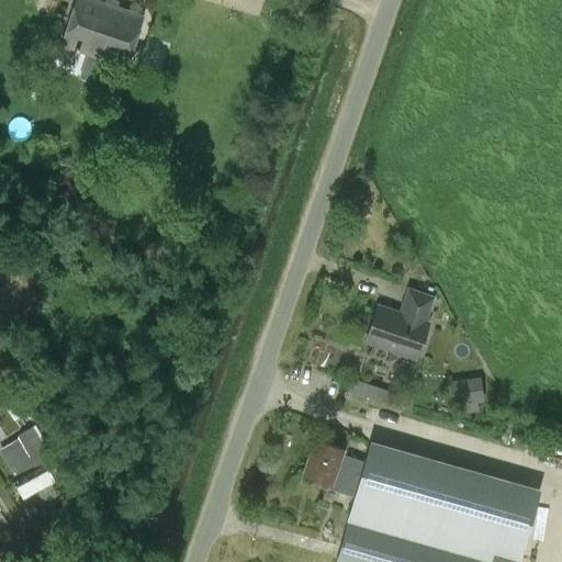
[(125,66),(142,17),(93,0),(75,0),(60,44),(125,66)]
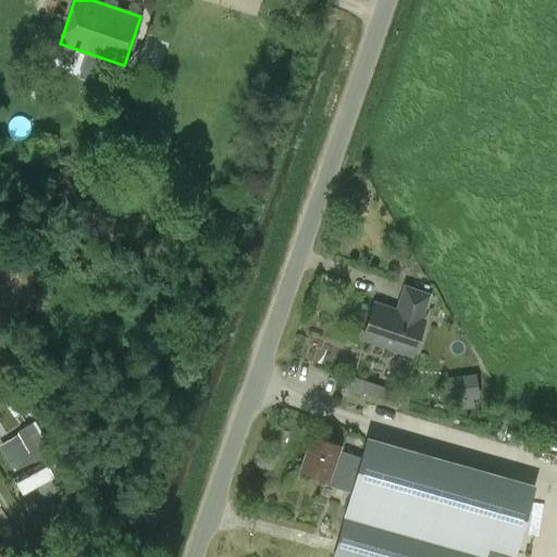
[(428,295),(405,287),(397,311),(374,304),(362,338),(411,355),(423,320),(420,319),(428,295)]
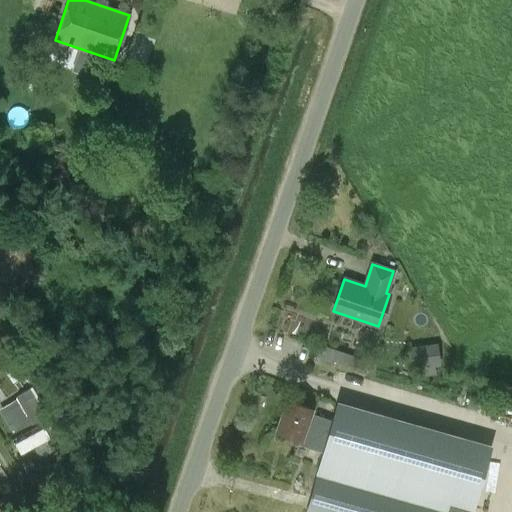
[(357,370),(361,359),(320,345),(315,358),(333,364),(334,362),(357,370)]
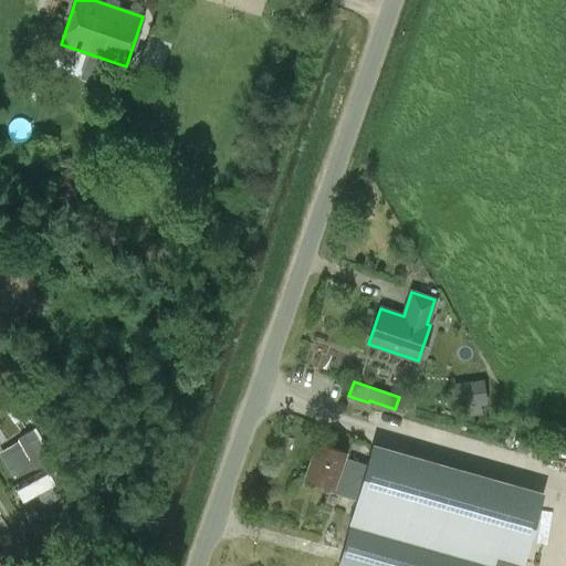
[(20,440),(0,448),(0,452),(9,474),(30,465),(20,440)]
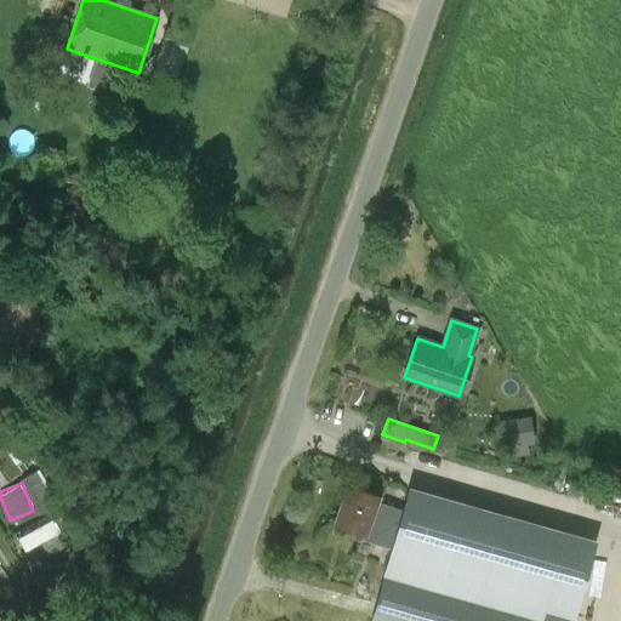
[(402,508),(376,501),(377,496),(347,485),(334,522),(363,531),(360,539),(391,550),(370,620),(543,620),(563,556),(402,508)]
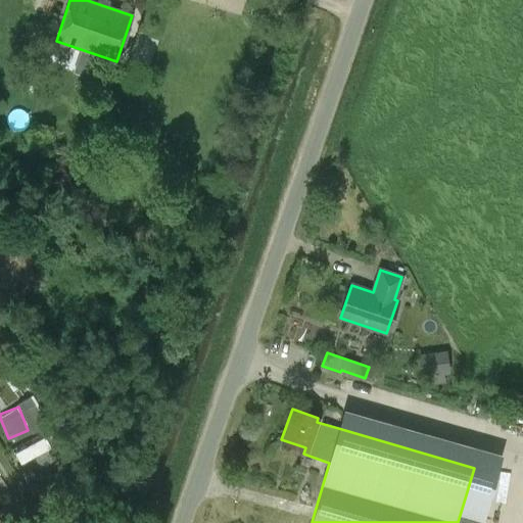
[(42,438),(15,450),(21,463),(48,449),(42,438)]
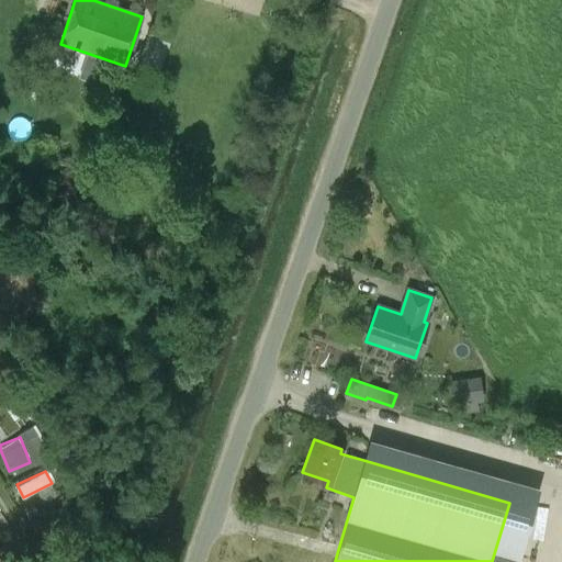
[(80,561),(64,546),(49,561),(80,561)]
